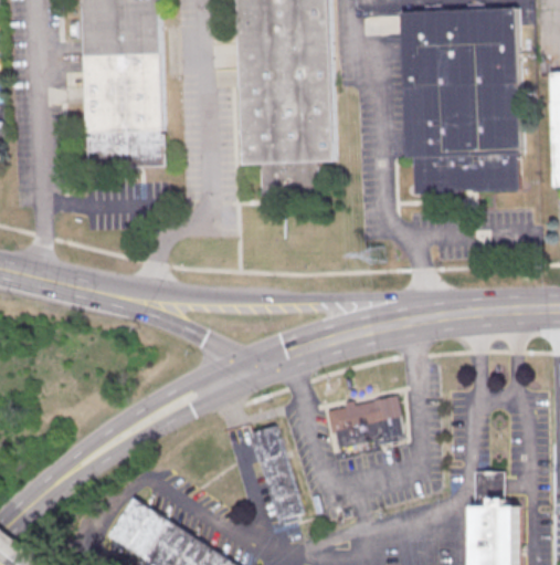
[(80,0),(156,0),(162,166),(86,168),(80,0)]
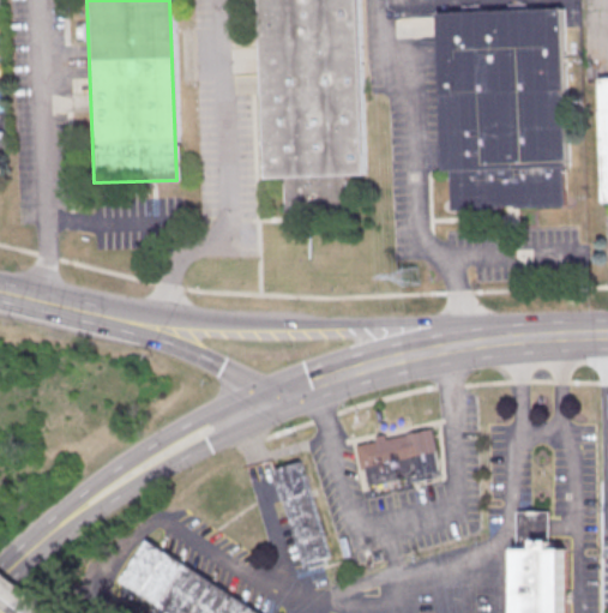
[(254,0),(354,0),(361,175),(342,175),(343,210),(282,212),(280,178),(260,179),(254,0)]
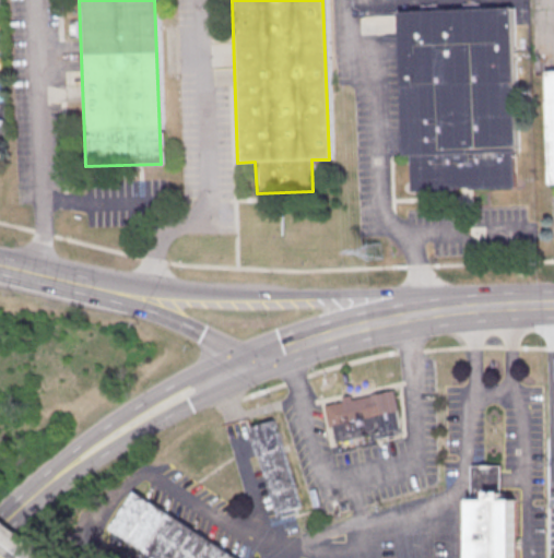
[(393,12),(510,8),(515,152),(510,152),(513,188),(408,191),(407,156),(400,156),(393,12)]
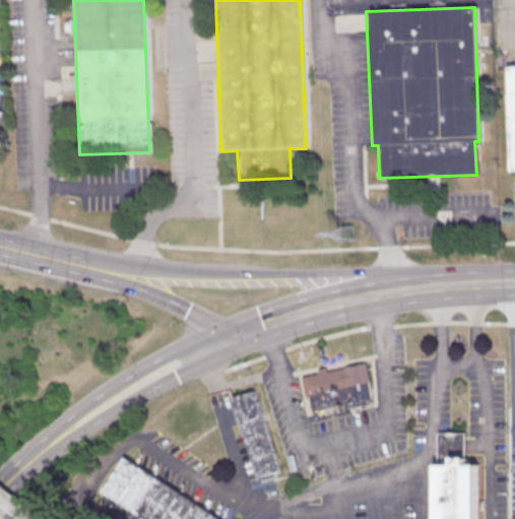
[(514,65),(503,66),(507,172),(514,171),(514,65)]
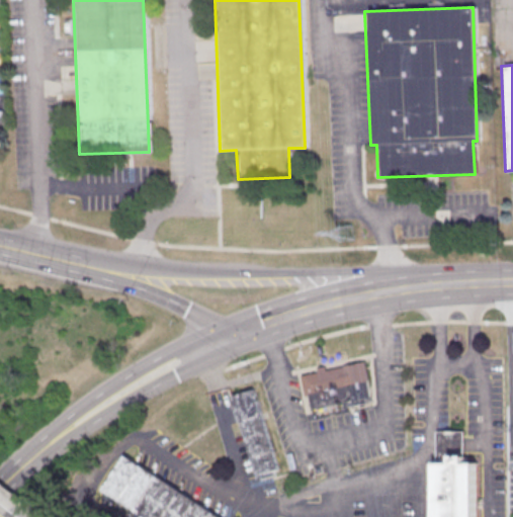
[(369,402),(363,362),(297,372),(305,412),(369,402)]
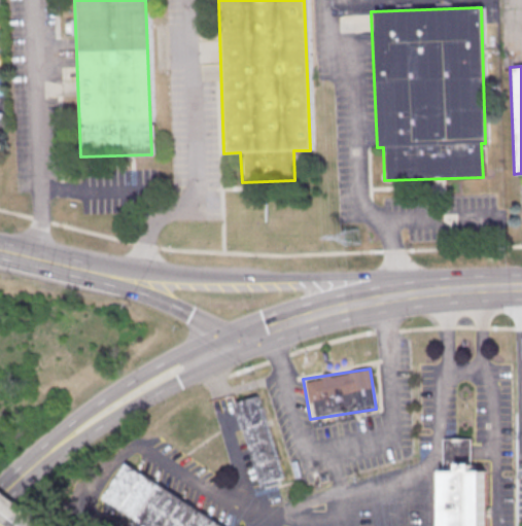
[(258,396),(234,402),(256,486),(279,480),(258,396)]
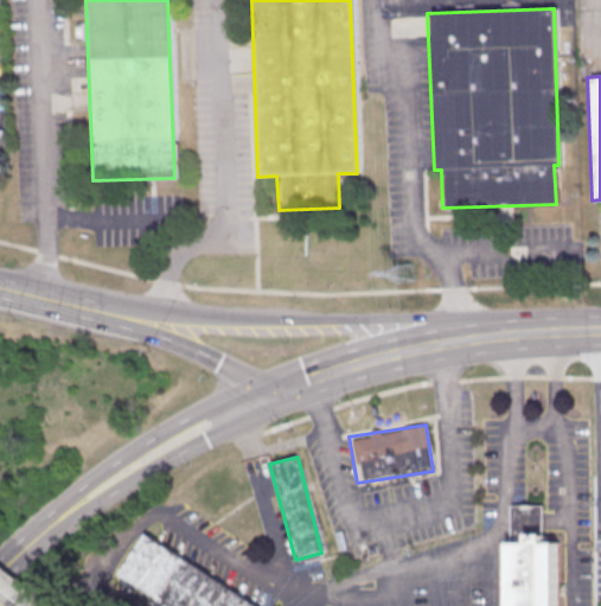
[(507,605),(506,508),(539,506),(539,543),(555,542),(555,605),(507,605)]
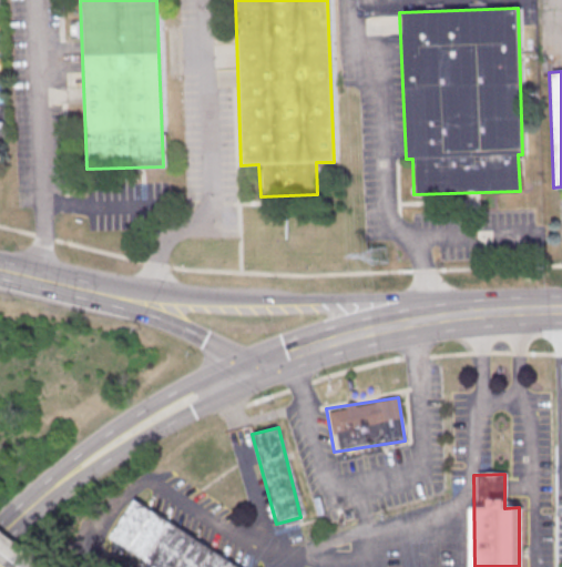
[(234,566),(135,503),(111,540),(151,566),(234,566)]
